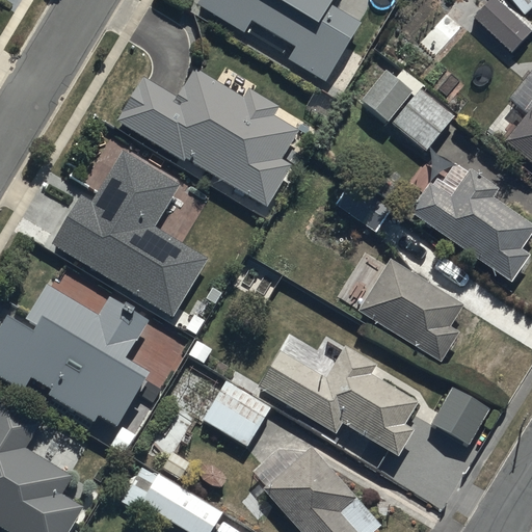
[(197,0),(195,4),(243,33),(250,23),(294,49),(287,61),(325,84),(362,24),(328,4),(331,0),(197,0)]
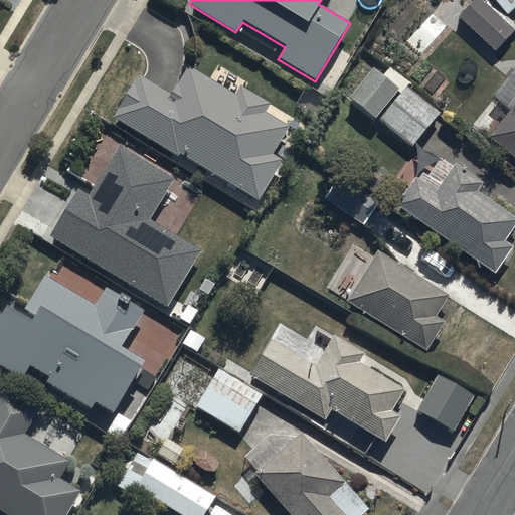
[(514,30),(514,28),(481,0),(469,0),(456,16),(496,52),(514,30)]
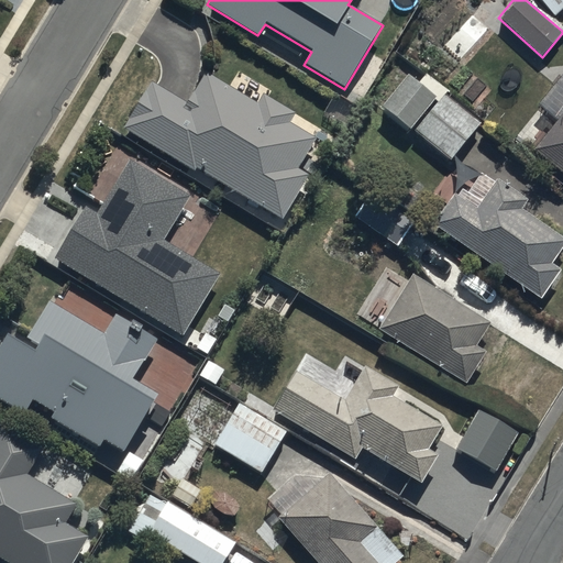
[(562,10),(562,0),(536,0),(554,19),(562,10)]
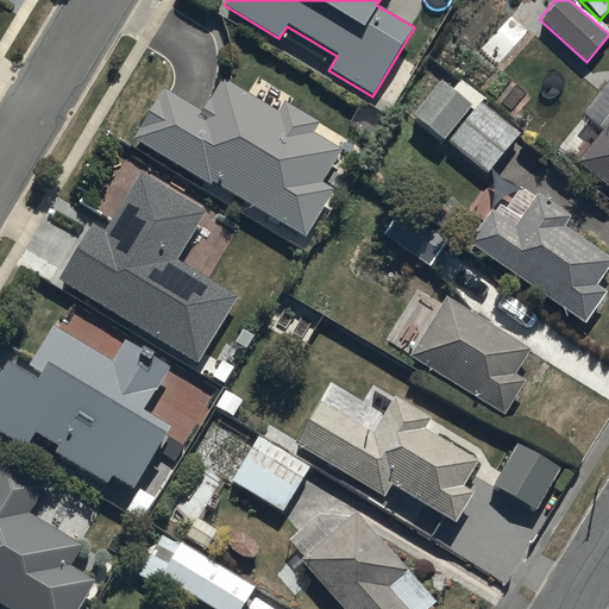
[(434,75),(407,107),(487,175),(522,132),(483,98),(473,108),(434,75)]
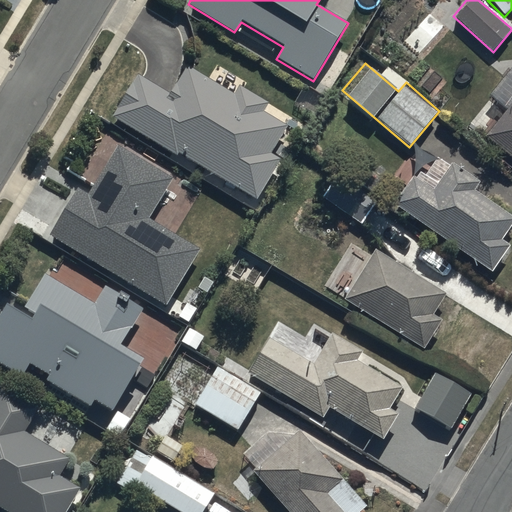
[(139,72),(112,116),(176,156),(178,151),(256,200),(281,159),(269,152),(286,125),(263,110),(269,101),(241,83),(234,94),(188,65),(171,92),(139,72)]
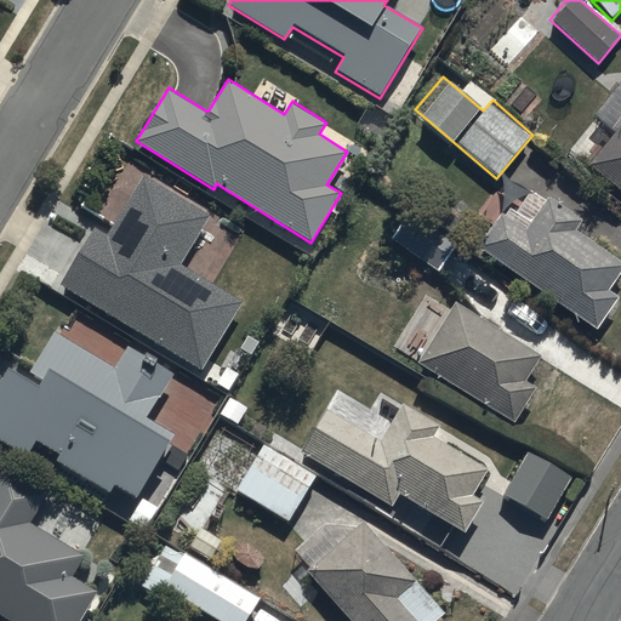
[(620,81),(594,114),(619,134),(592,167),(620,191),(620,81)]
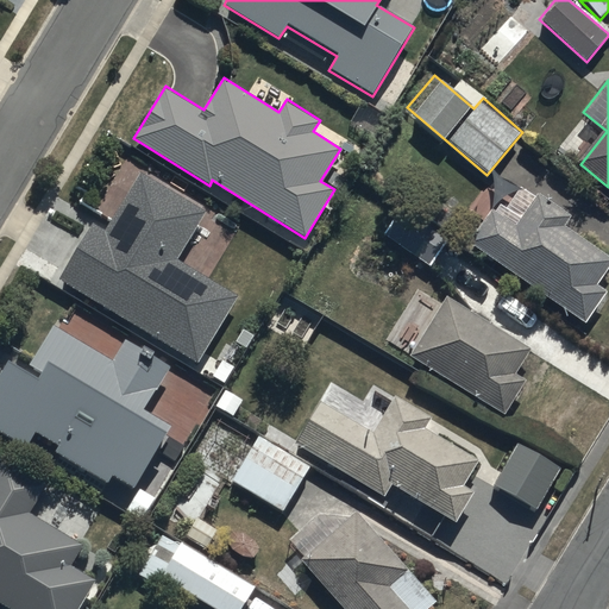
[(207,213),(136,171),(101,228),(92,223),(56,282),(196,364),(237,295),(179,261),(207,213)]
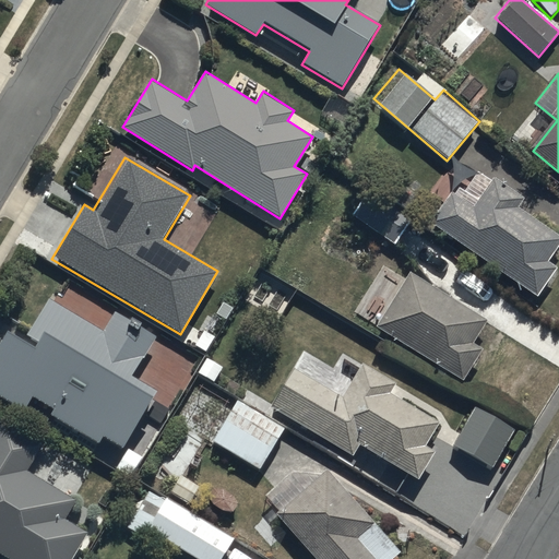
[(494,177),(490,181),(476,170),(458,198),(450,192),(429,222),(453,238),(537,297),(558,268),(547,260),(558,241),(558,237),(516,207),(523,198),(494,177)]
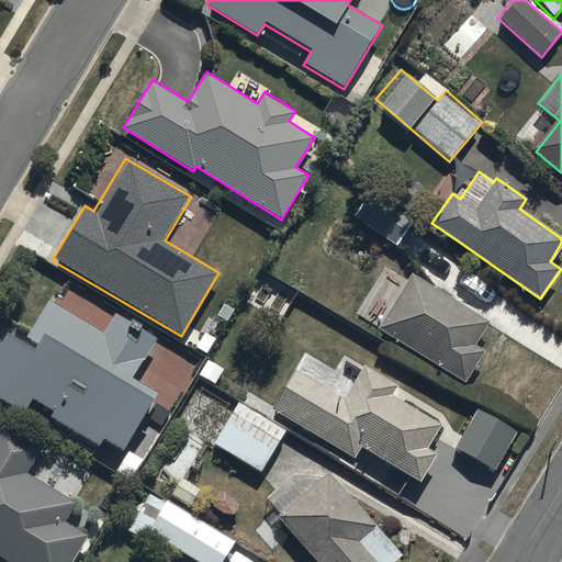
[(372,186),(351,213),(397,246),(417,217),(372,186)]
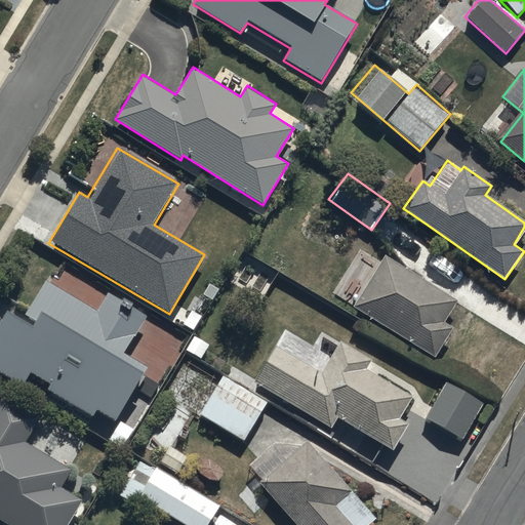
[(384,253),(351,306),(436,359),(454,328),(443,321),(457,299),(384,253)]
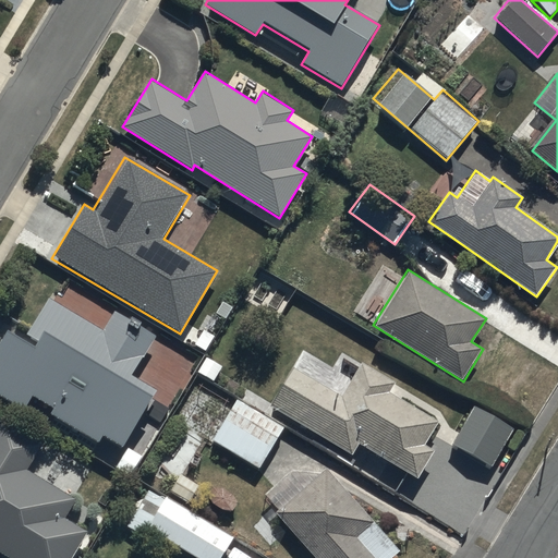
[(11,328),(0,344),(0,395),(22,409),(32,393),(57,409),(51,419),(96,446),(102,435),(123,448),(158,390),(131,374),(156,334),(114,310),(101,331),(48,299),(24,337),(11,328)]
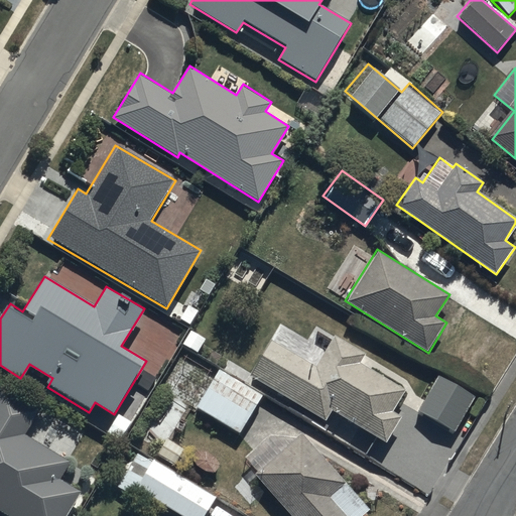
[(271,338),(249,376),(326,421),(332,410),(387,442),(402,417),(392,411),(405,390),(360,364),(366,355),(334,336),(315,364),(271,338)]
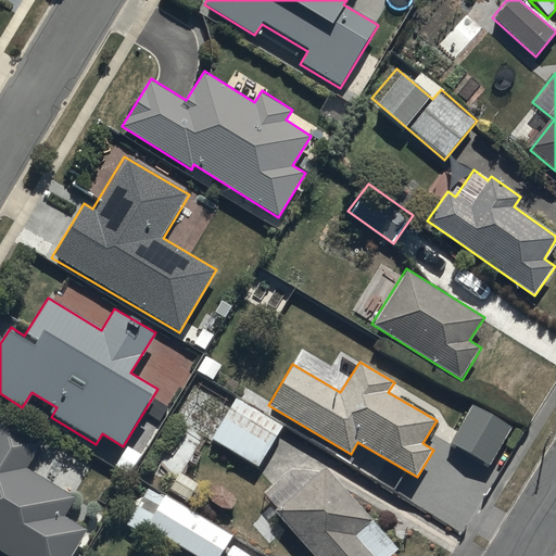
[(235,393),(209,437),(257,467),(285,424),(235,393)]
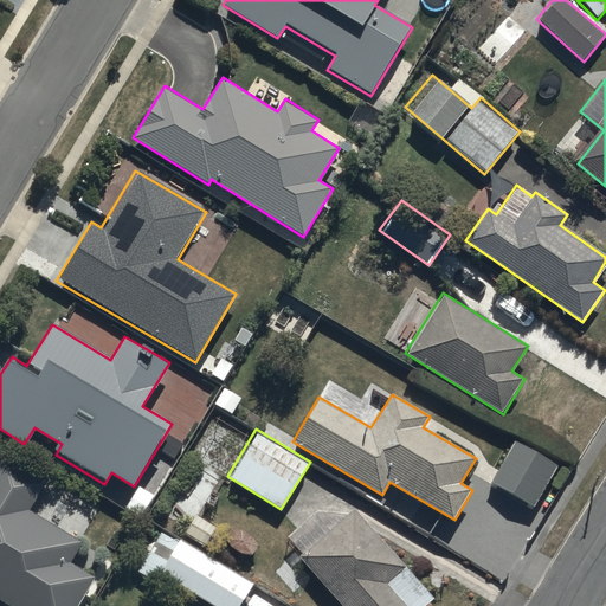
[(517,439),(492,482),(536,507),(560,464),(517,439)]
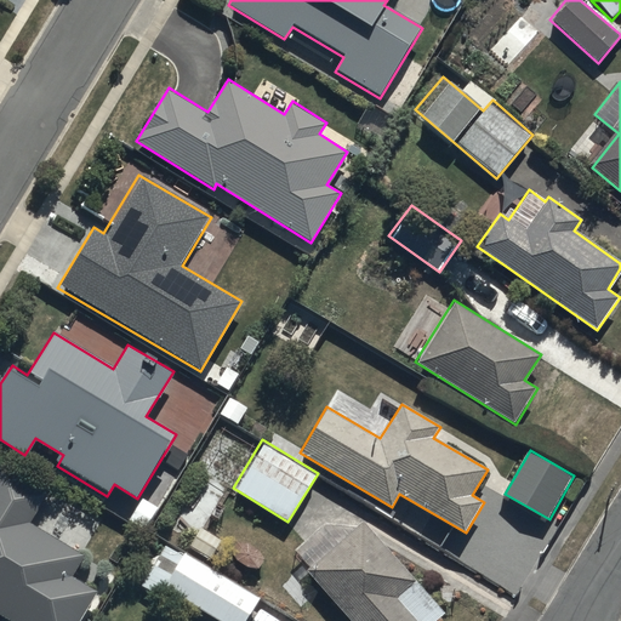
[(0,616),(7,620),(79,620),(97,592),(70,576),(84,554),(30,522),(46,495),(5,469),(0,478),(0,616)]
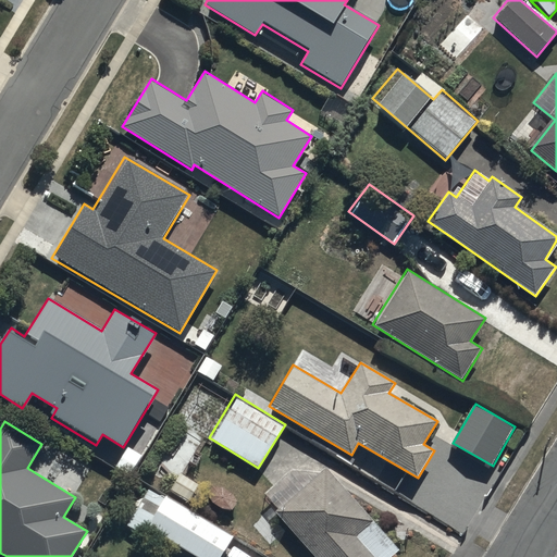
[(325,465),(273,509),(314,556),(392,556),(399,551),(325,465)]
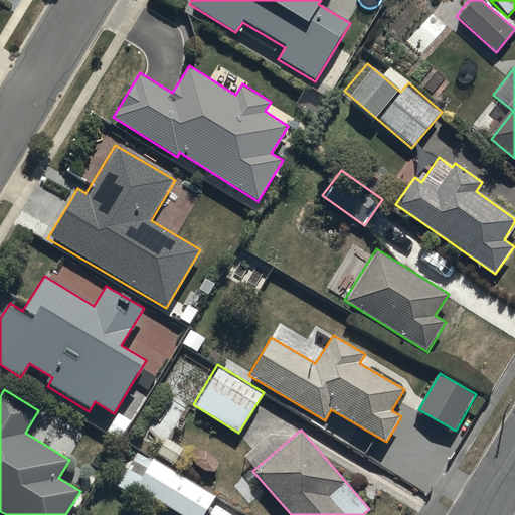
[(202,514),(214,495),(152,458),(140,451),(117,489),(132,498),(138,488),(182,514),(202,514)]
